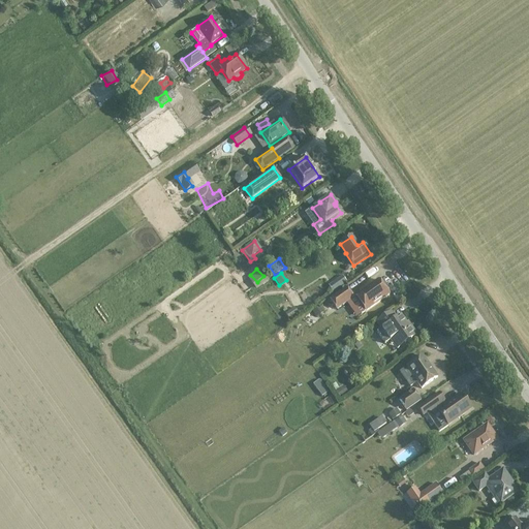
[(346,283),(342,277),(329,286),(333,292),(346,283)]
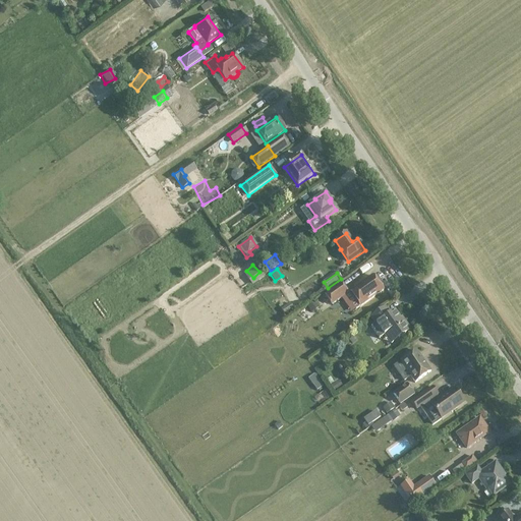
[(383,291),(372,276),(350,292),(360,306),(383,291)]
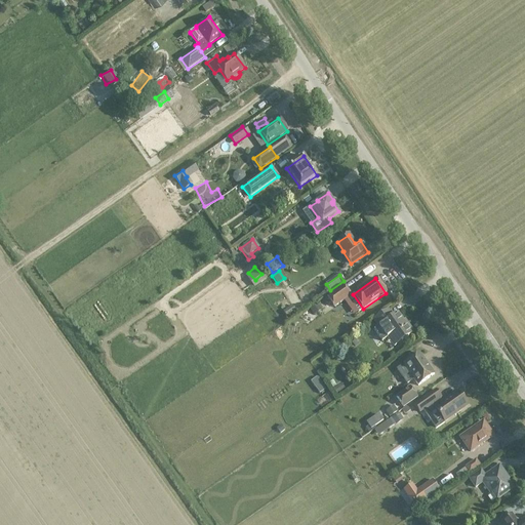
[(344,286),(327,297),(334,308),(351,296),(344,286)]
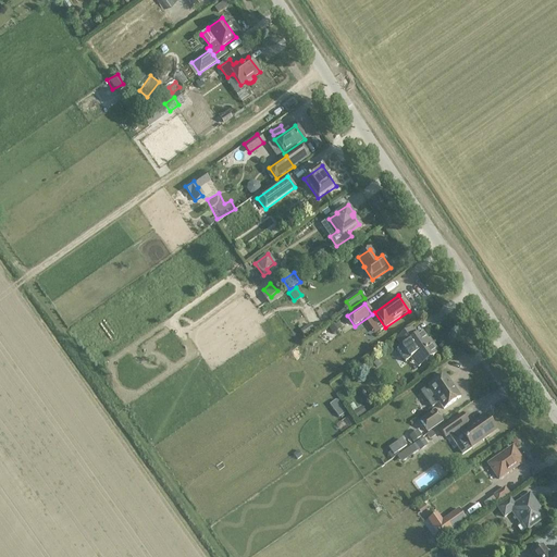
[(336,323),(329,329),(333,334),(341,330),(336,323)]
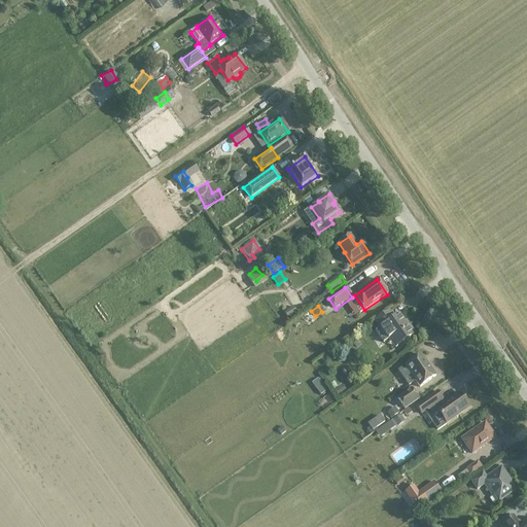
[(403,343),(415,335),(410,326),(408,327),(398,315),(394,318),(389,311),(375,321),(380,328),(376,331),(383,343),(393,337),(397,343),(401,341),(403,343)]
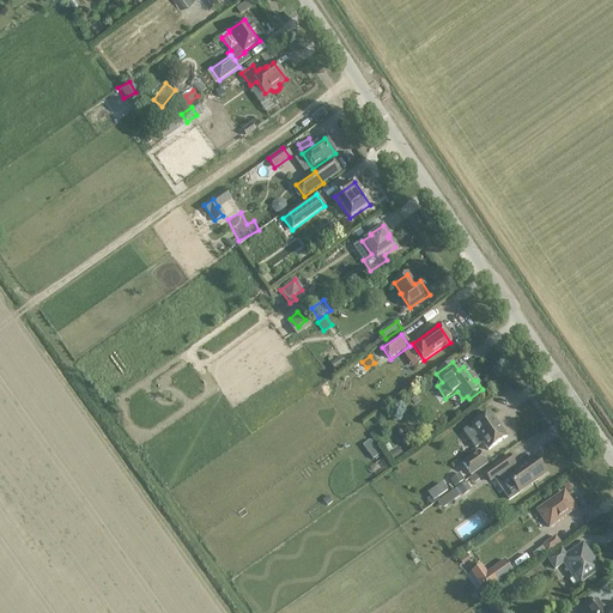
[(507,437),(501,429),(498,431),(493,424),(496,422),(490,413),(471,426),(489,450),(507,437)]
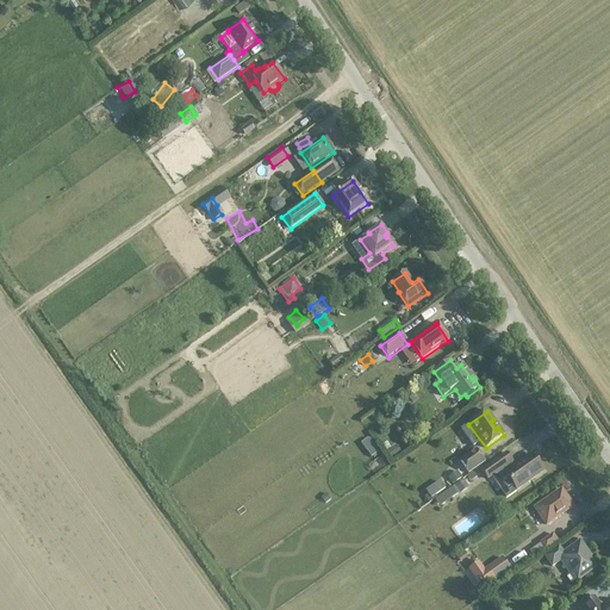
[(486,461),(478,449),(462,460),(471,472),(486,461)]
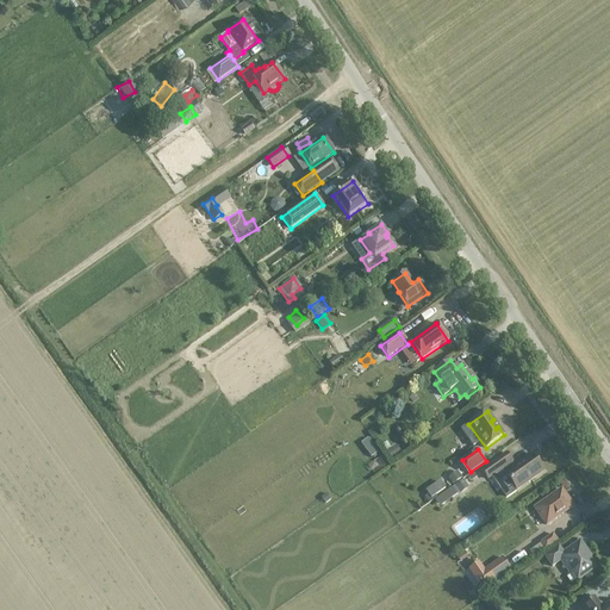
[(516,491),(543,472),(531,455),(514,468),(510,464),(512,462),(506,454),(481,471),(487,479),(503,468),(505,473),(504,474),(516,491)]
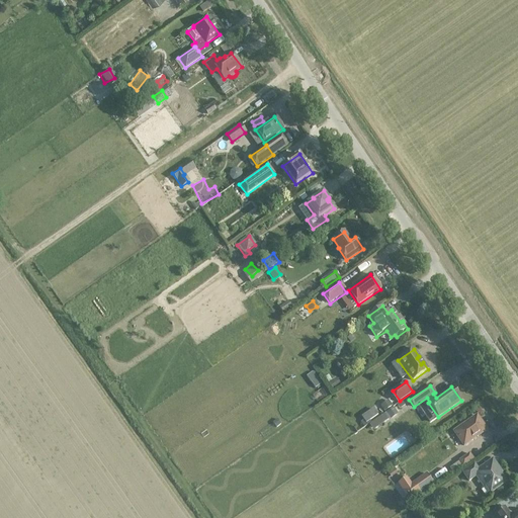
[(386,410),(394,405),(390,400),(382,405),(386,410)]
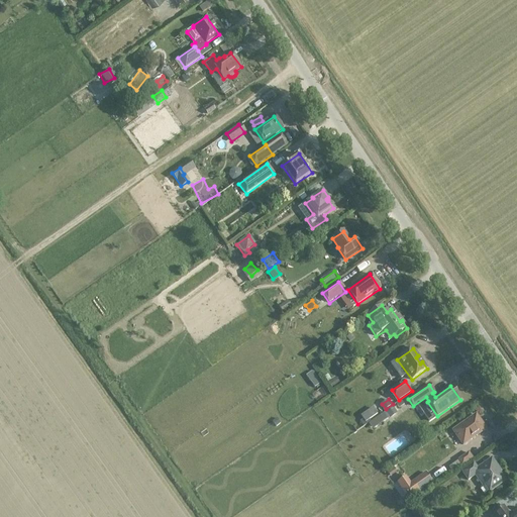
[(379,415),(372,406),(366,410),(372,419),(379,415)]
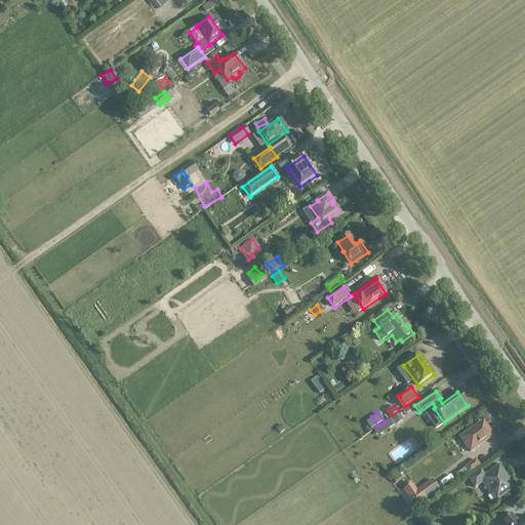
[(391,418),(395,425),(403,418),(399,413),(391,418)]
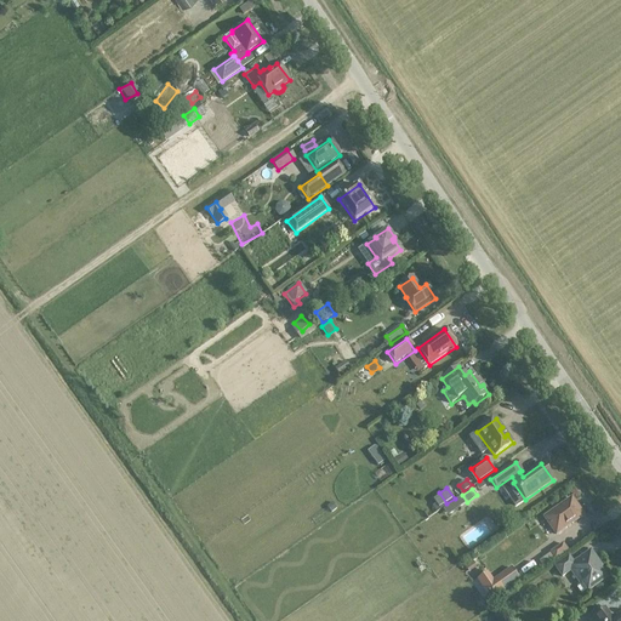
[(462,505),(459,499),(445,508),(449,514),(462,505)]
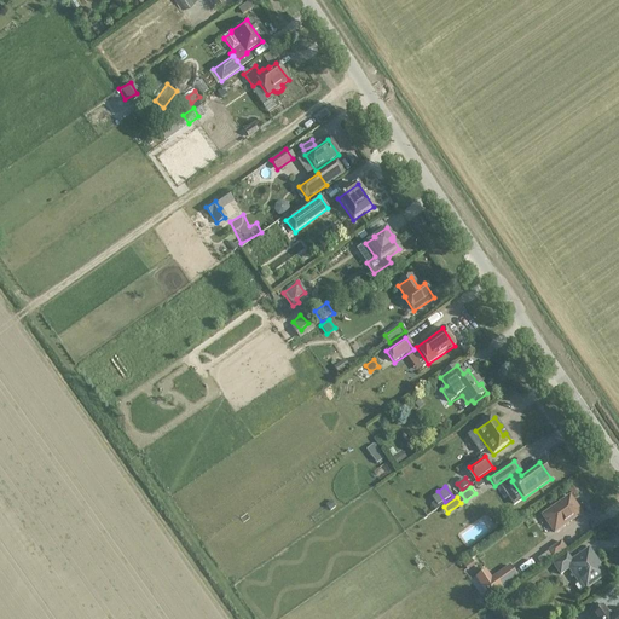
[(582,514),(570,497),(543,516),(555,533),(582,514)]
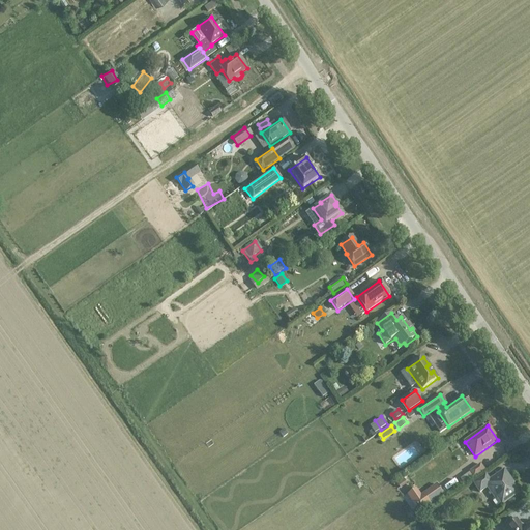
[(396,465),(420,450),(414,441),(401,449),(403,451),(392,459),(396,465)]
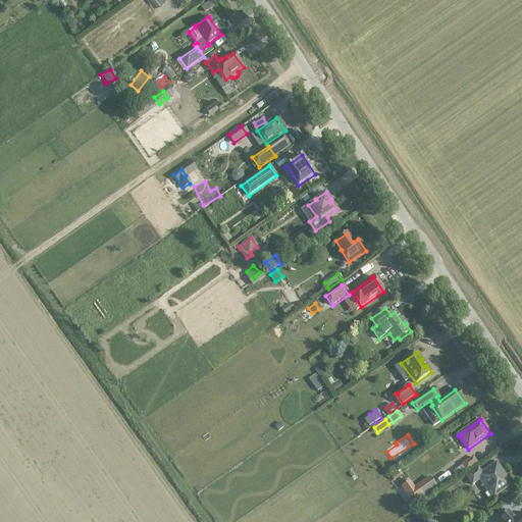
[(497,446),(504,439),(501,436),(493,441),(497,446)]
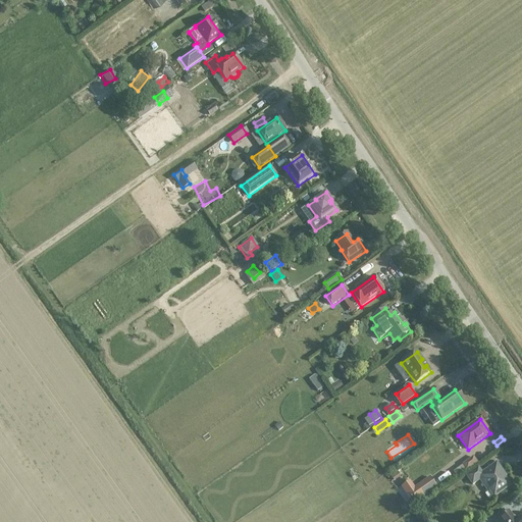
[(421,463),(428,458),(424,453),(418,458),(421,463)]
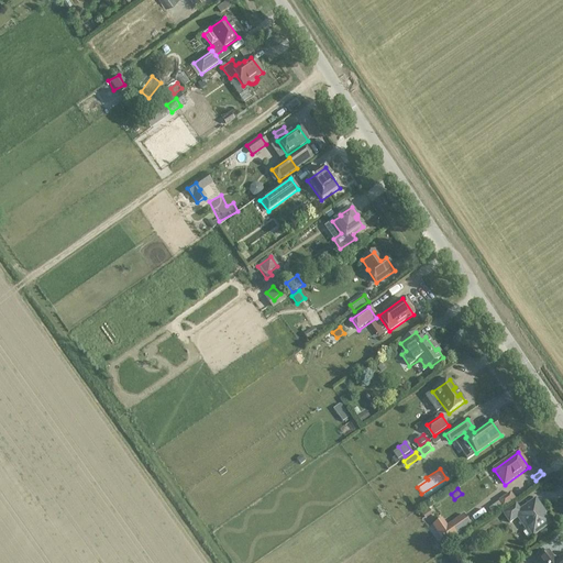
[(511,492),(499,500),(504,507),(516,498),(511,492)]
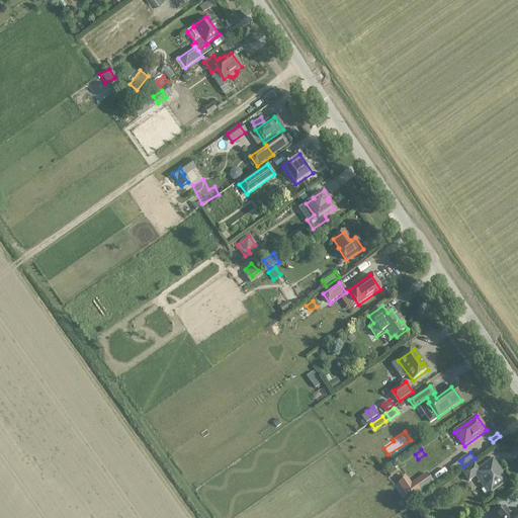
[(491,493),(506,483),(500,473),(497,470),(499,469),(493,460),(479,470),(475,464),(462,472),(468,482),(477,477),(483,486),(486,487),(491,493)]
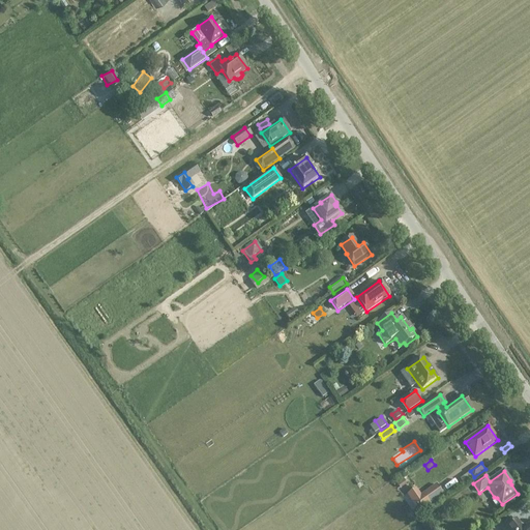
[(465,475),(461,478),(464,483),(469,480),(465,475)]
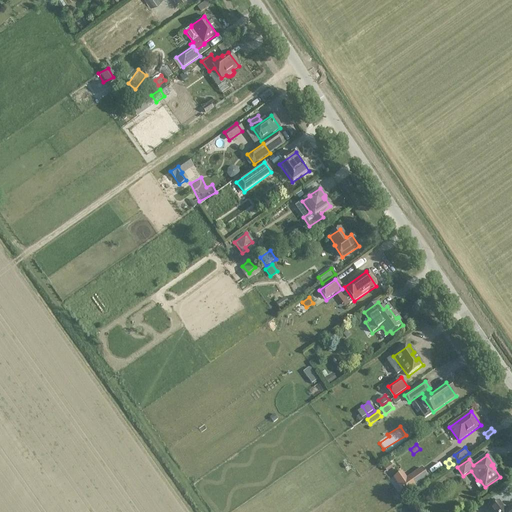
[(403,471),(393,478),(406,495),(430,478),(422,467),(407,477),(403,471)]
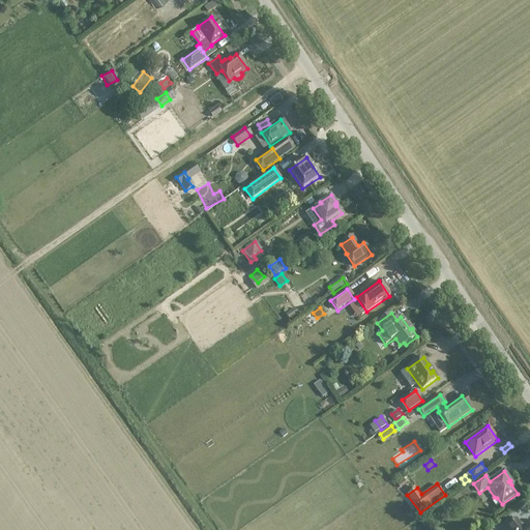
[(529,529),(529,527),(528,525),(522,529),(520,527),(521,526),(517,520),(506,527),(508,529),(529,529)]
